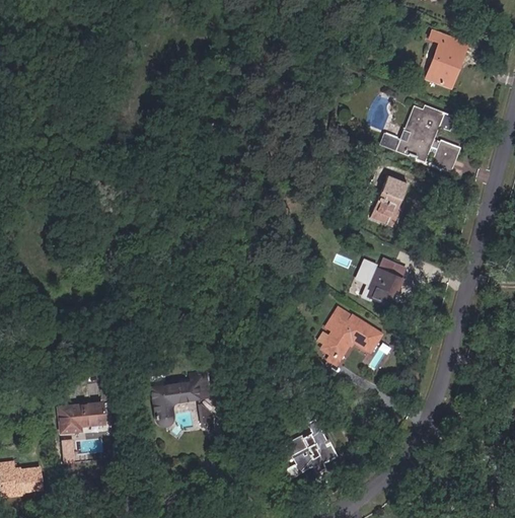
[(454,69),(459,70),(464,56),(445,50),(448,41),(432,35),(429,44),(440,48),(427,83),(447,90),(454,69)]
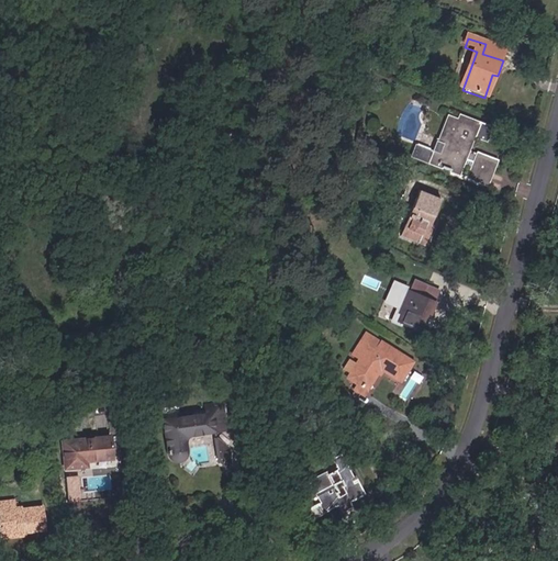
[(482,54),(503,60),(506,52),(486,44),(482,54)]
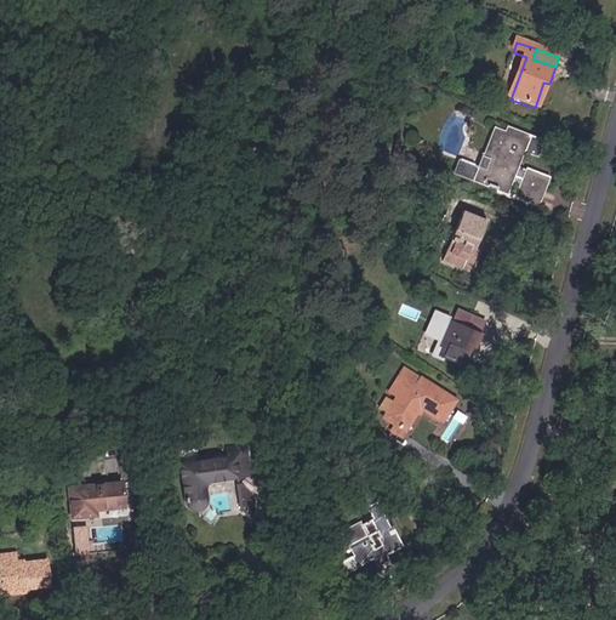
[(535,108),(540,109),(549,84),(543,83),(535,108)]
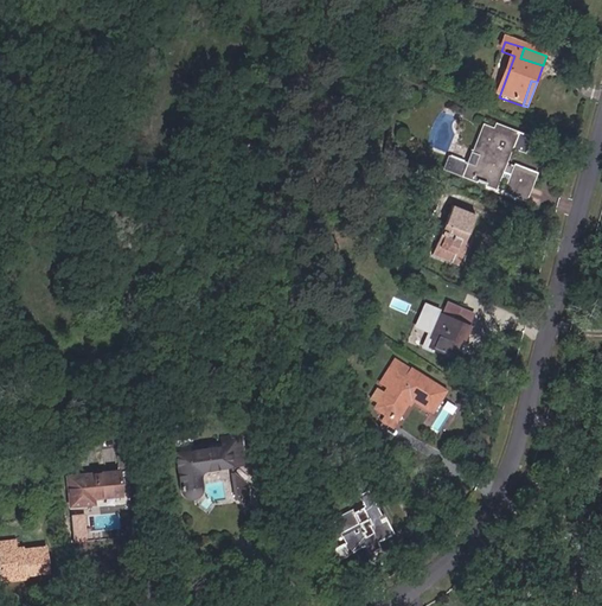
[(501,167),(506,159),(518,131),(501,123),(499,127),(487,123),(482,132),(486,134),(482,140),(478,139),(474,147),(481,151),(474,165),(454,155),(450,165),(494,185),(501,167)]
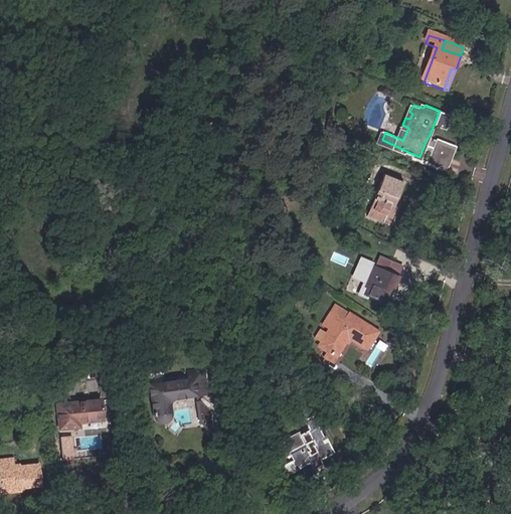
[(426,142),(437,147),(440,139),(430,135),(426,142)]
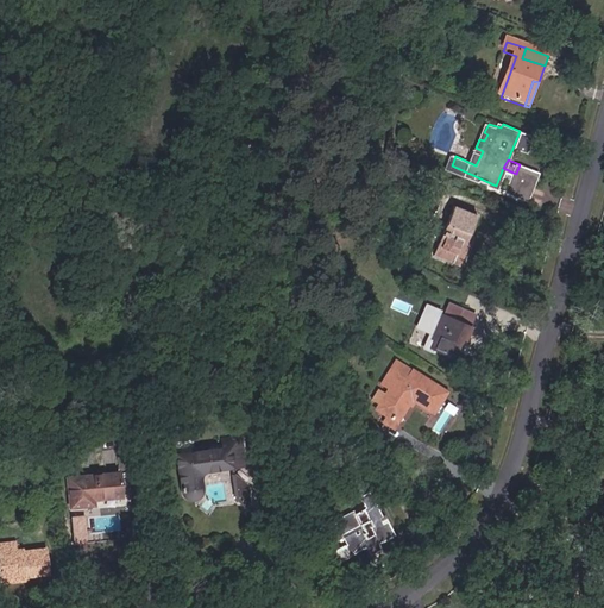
[(509,192),(528,199),(539,173),(520,164),(516,174),(509,192)]
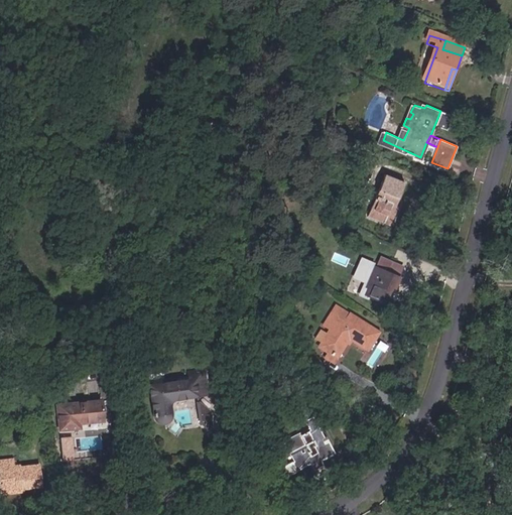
[(379,220),(400,229),(417,187),(395,179),(379,220)]
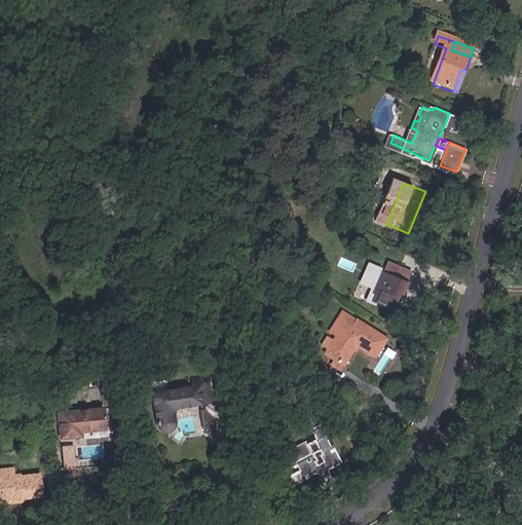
[(408,282),(397,276),(401,267),(389,261),(384,270),(381,268),(370,291),(375,293),(372,299),(390,308),(395,300),(392,298),(395,294),(400,297),(408,282)]
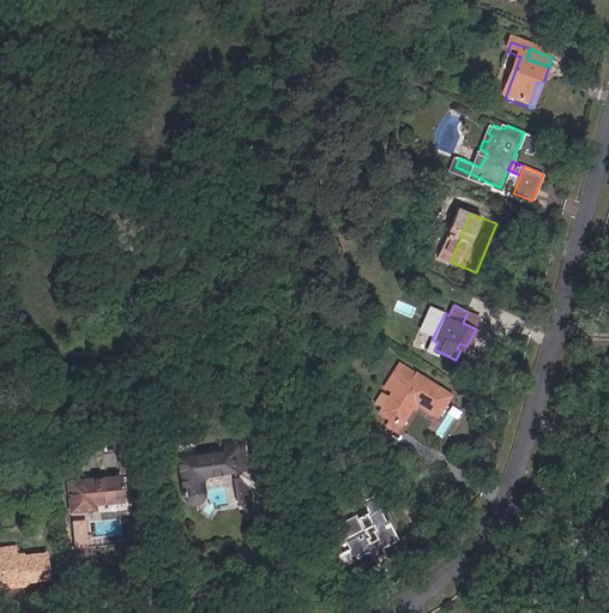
[(476,329),(481,318),(468,312),(463,323),(476,329)]
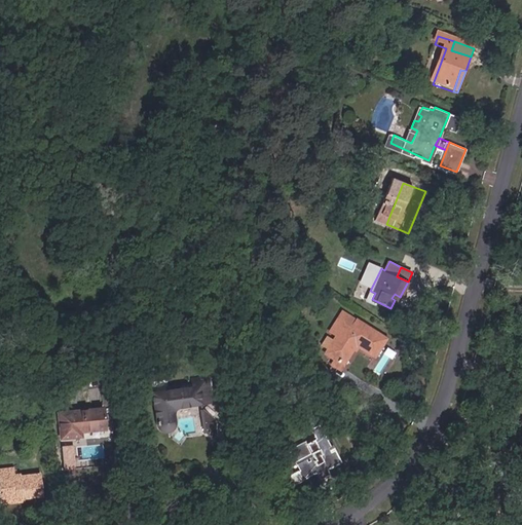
[(372,299),(375,293),(370,291),(367,297),(372,299)]
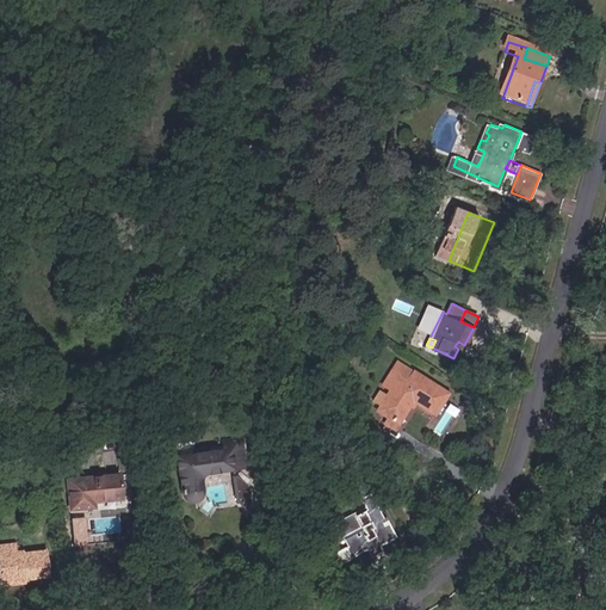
[(413,398),(431,410),(445,390),(399,359),(391,369),(399,376),(390,387),(384,395),(376,389),(370,398),(378,404),(376,407),(389,416),(397,420),(413,398)]
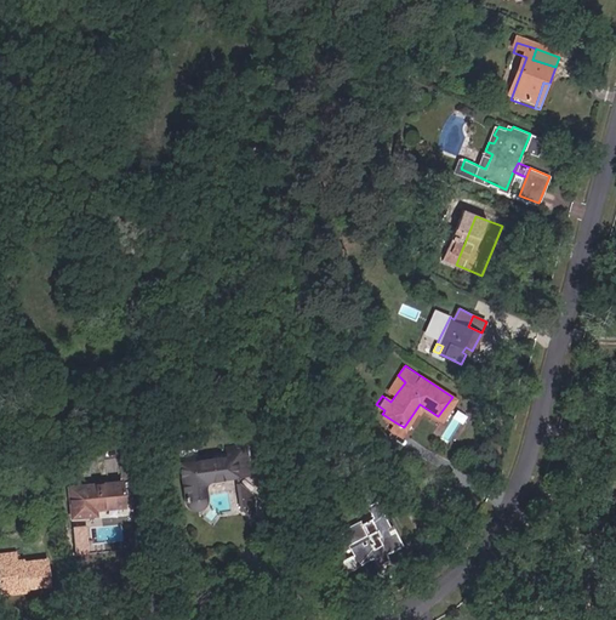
[(389,387),(397,393),(405,382),(398,375),(389,387)]
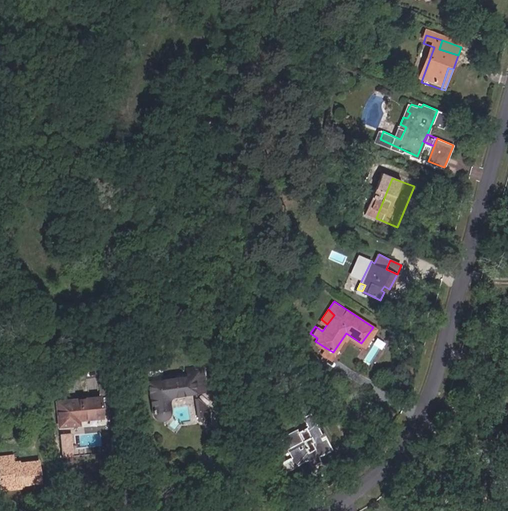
[(322,354),(329,358),(333,352),(326,348),(322,354)]
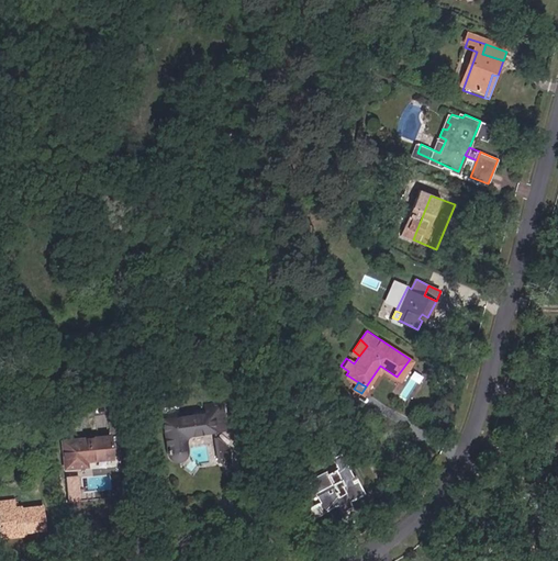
[(162,423),(166,456),(167,457),(169,459),(173,460),(175,460),(177,460),(180,458),(182,455),(181,444),(183,439),(186,437),(231,430),(225,402),(205,405),(207,415),(162,423)]
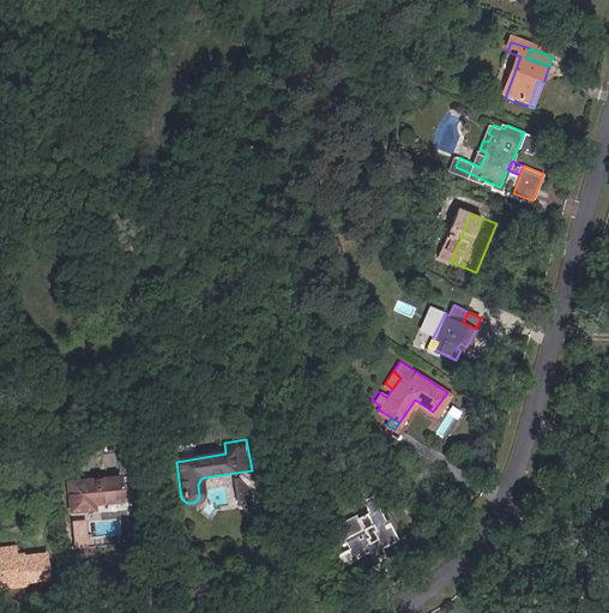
[(102,503),(130,499),(126,476),(74,482),(78,512),(102,509),(102,503)]
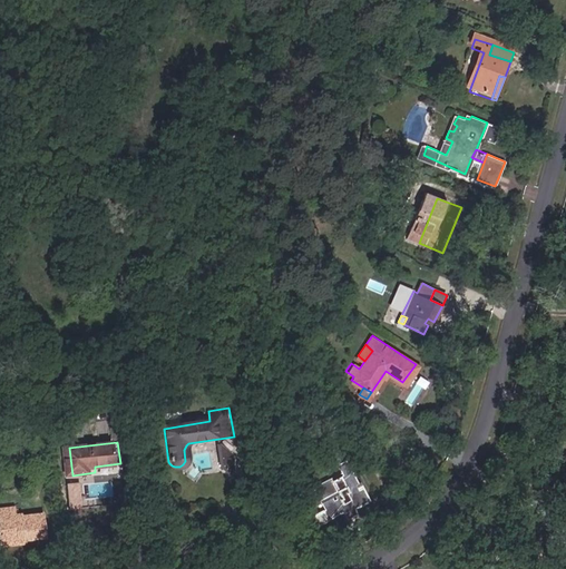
[(214,448),(217,471),(238,469),(237,457),(214,448)]
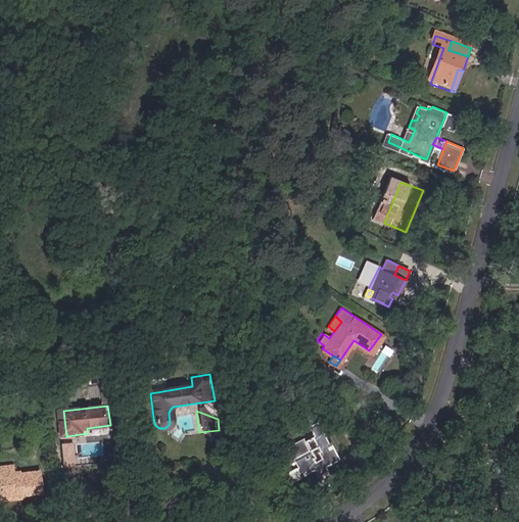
[(326,466),(340,459),(331,439),(329,440),(318,418),(310,422),(315,432),(281,448),(290,467),(286,469),(294,483),(315,474),(318,478),(330,472),(326,466)]
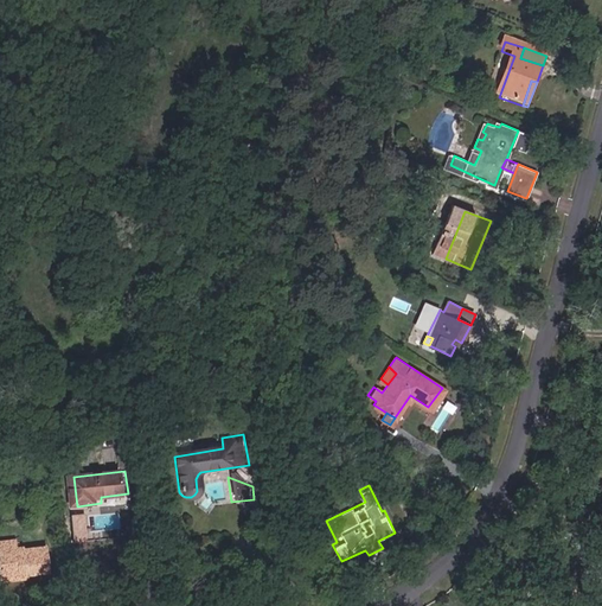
[(254,499),(231,502),(256,511),(254,499)]
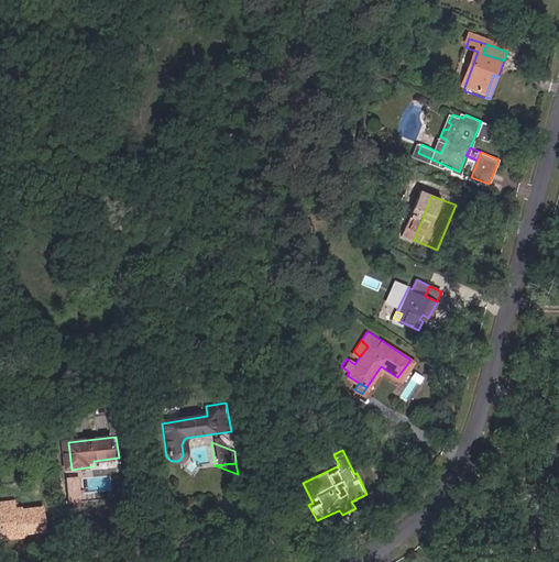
[(74,487),(84,487),(83,478),(73,478),(74,487)]
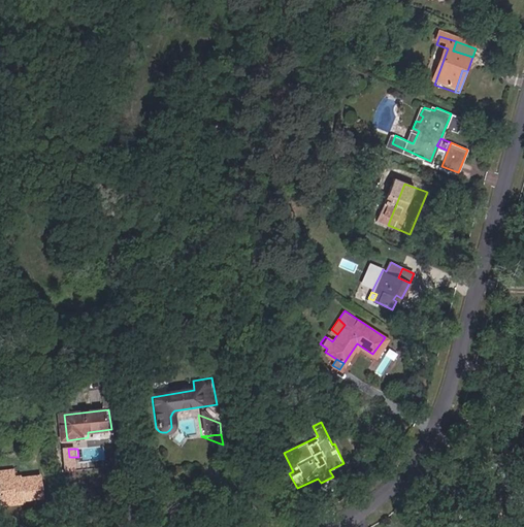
[(29,493),(48,491),(44,468),(19,470),(18,463),(0,465),(0,474),(3,474),(5,491),(28,488),(29,493)]
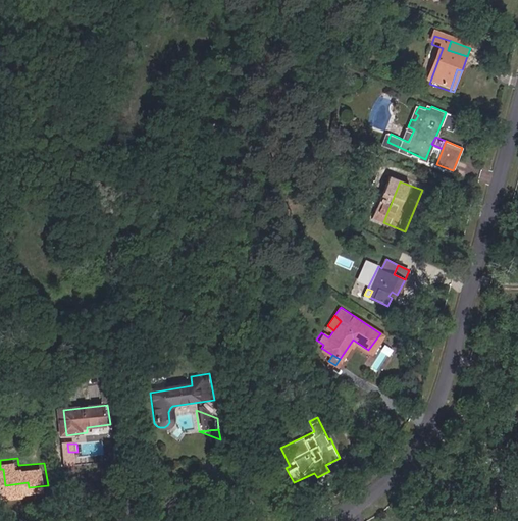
[(6,491),(29,487),(28,482),(5,485),(6,491)]
